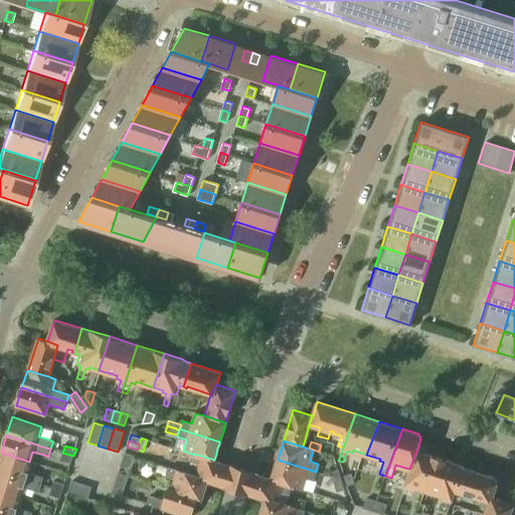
[(418,446),(409,469),(400,497),(405,499),(408,488),(413,489),(414,486),(427,491),(440,458),(425,454),(427,449),(418,446)]
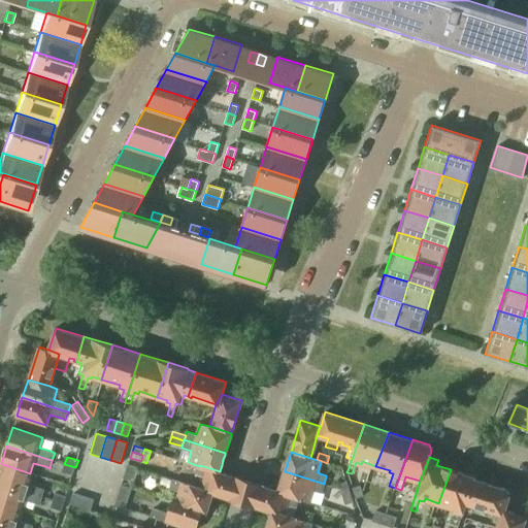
[(2,464),(0,470),(0,483),(37,495),(42,497),(44,491),(39,489),(27,485),(31,474),(30,473),(2,464)]
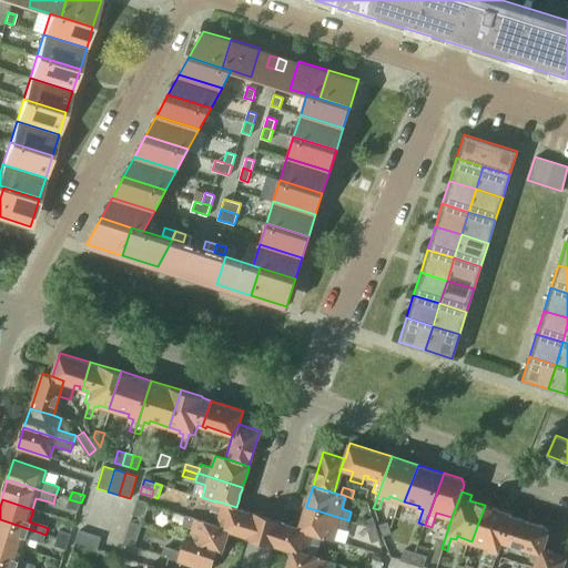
[(81,503),(69,499),(67,507),(79,510),(81,503)]
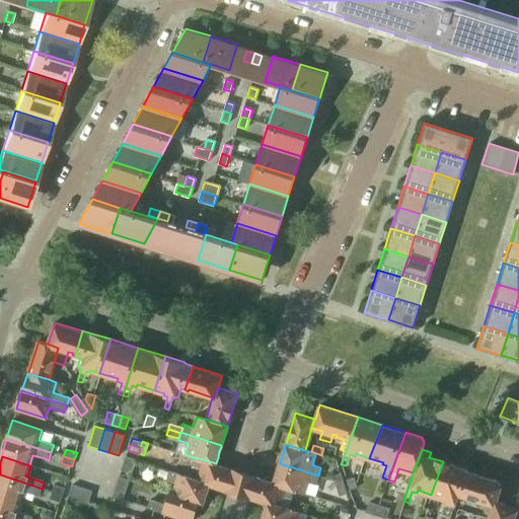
[(193,457),(190,466),(198,469),(201,470),(198,480),(209,485),(209,484),(225,489),(231,468),(216,464),(216,463),(197,457),(197,458),(193,457)]
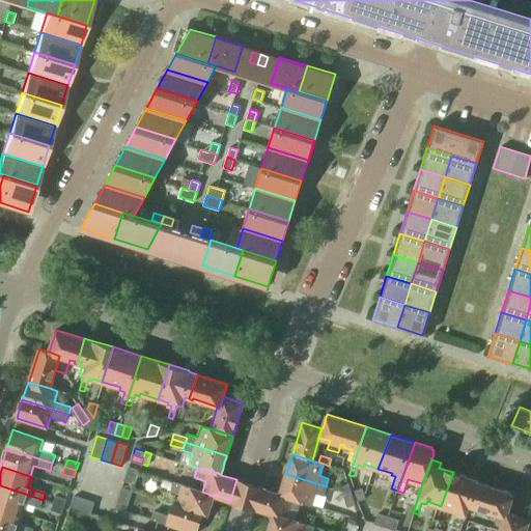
[(139,472),(129,469),(127,474),(137,477),(138,475),(139,472)]
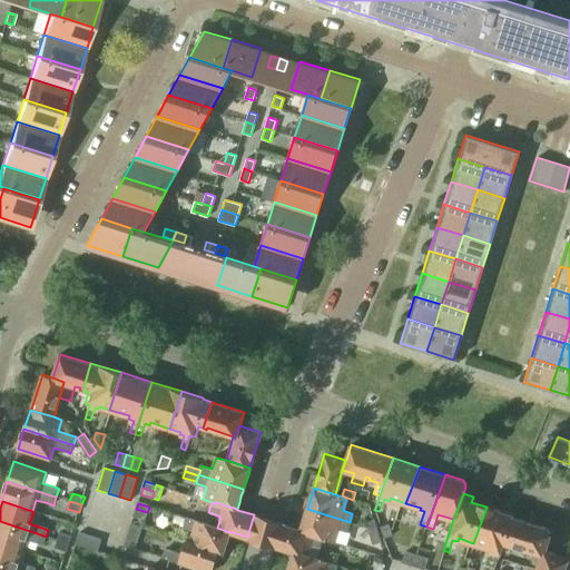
[(487,507),(473,543),(489,548),(488,551),(492,552),(489,564),(491,566),(511,514),(487,507)]
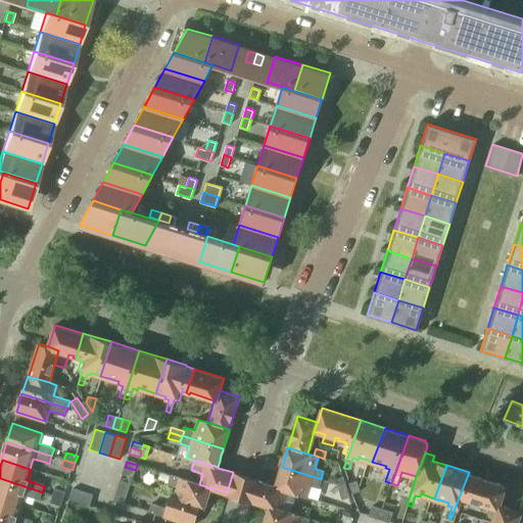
[(135,470),(125,467),(123,472),(134,475),(135,470)]
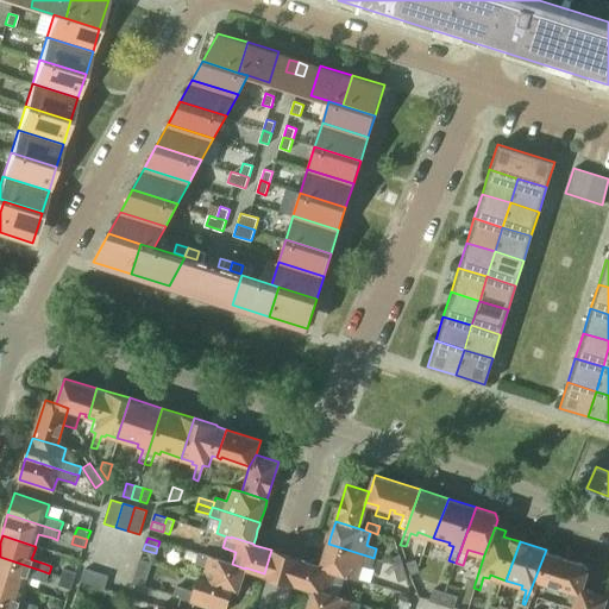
[(325,552),(321,565),(341,572),(344,573),(356,577),(359,564),(370,567),(374,558),(370,557),(328,544),(325,552)]
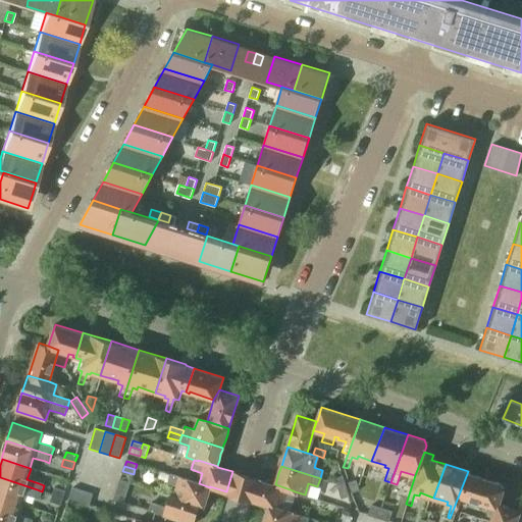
[(226,491),(226,492),(231,494),(237,496),(239,497),(240,497),(245,499),(251,500),(253,501),(268,506),(279,509),(283,498),(292,501),(295,491),(293,490),(275,484),(275,485),(269,483),(265,481),(259,480),(259,479),(252,477),(246,475),(239,473),(232,471),(226,491)]
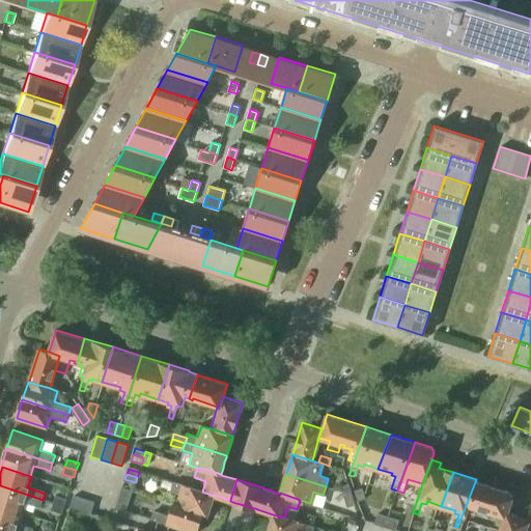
[(476,479),(457,527),(460,528),(465,514),(472,518),(476,508),(498,515),(495,525),(500,526),(504,518),(507,512),(512,497),(509,492),(495,487),(492,486),(480,482),(476,481),(477,479),(476,479)]
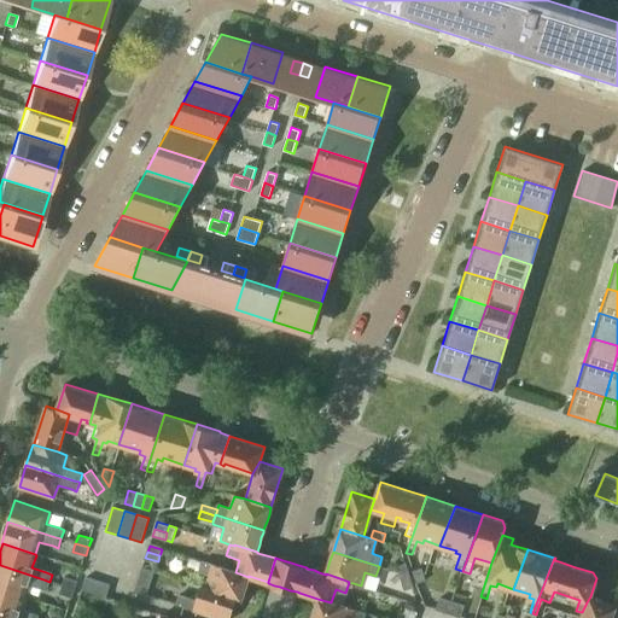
[(203,561),(199,570),(210,573),(205,588),(237,598),(242,600),(246,586),(249,577),(235,572),(203,561)]
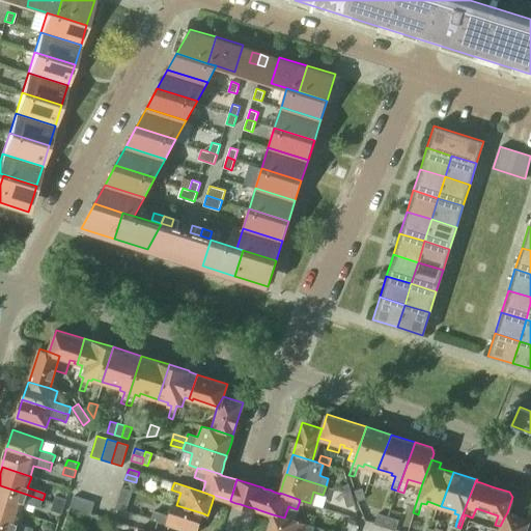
[(352,494),(348,484),(341,486),(344,497),(352,494)]
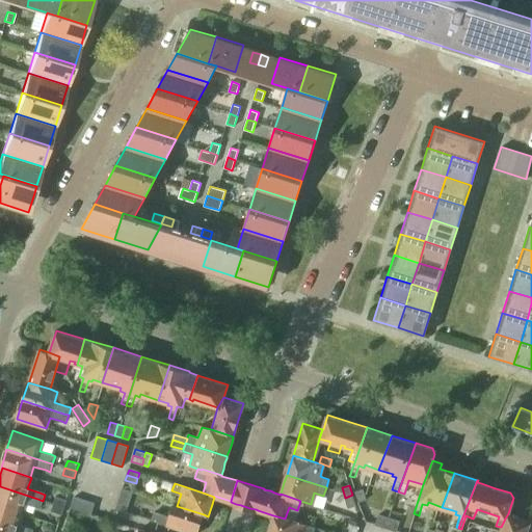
[(0,486),(0,507),(20,513),(23,504),(34,508),(40,509),(43,501),(37,499),(0,486)]
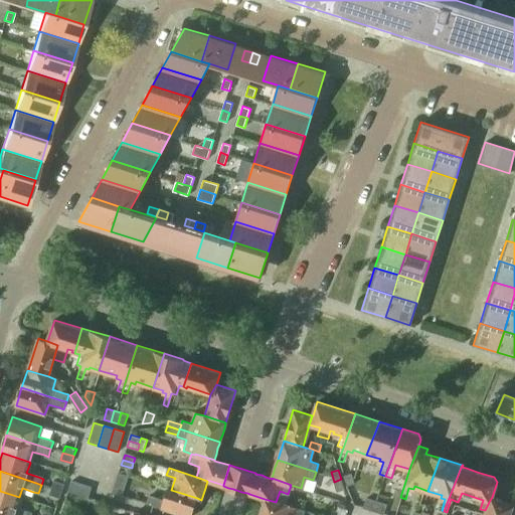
[(129,477),(119,474),(117,480),(127,483),(129,477)]
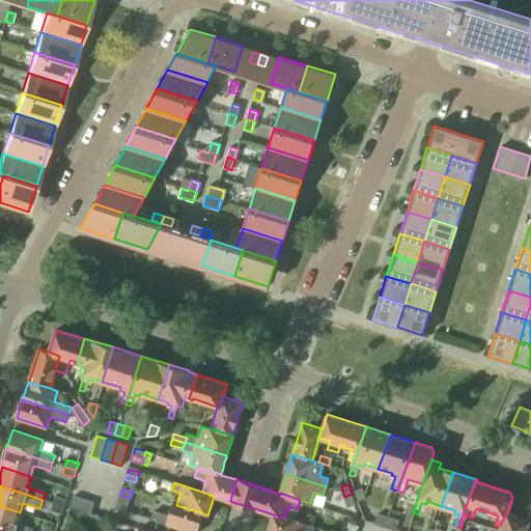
[(363,488),(355,491),(358,501),(366,499),(363,488)]
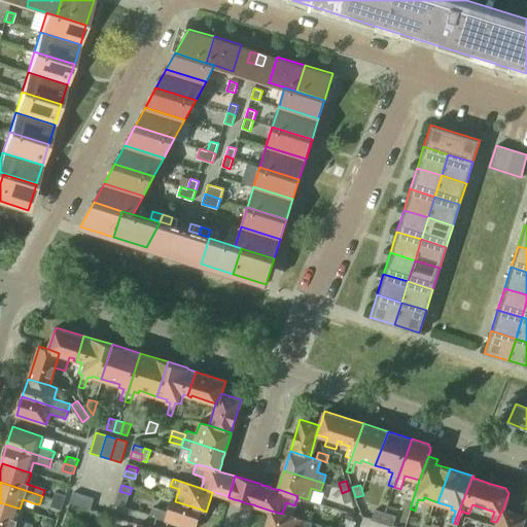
[(352,500),(349,490),(342,493),(345,503),(352,500)]
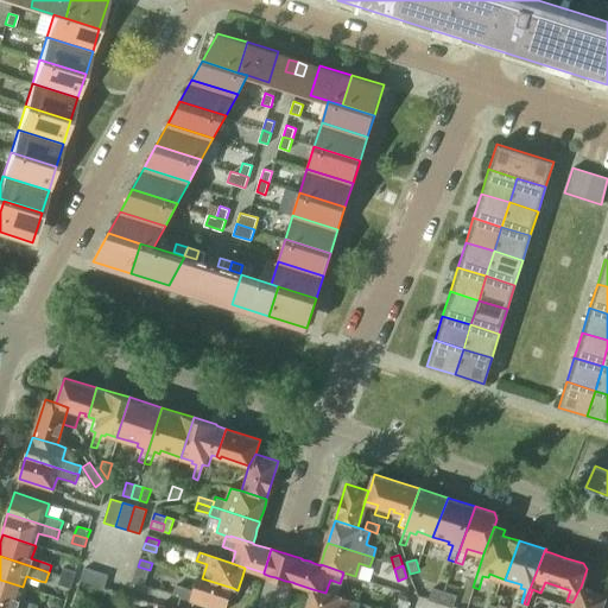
[(150,570),(138,567),(135,575),(147,578),(150,570)]
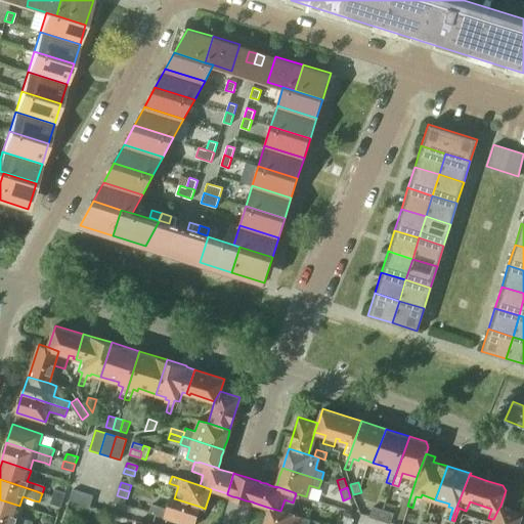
[(52,496),(63,499),(66,492),(55,489),(52,496)]
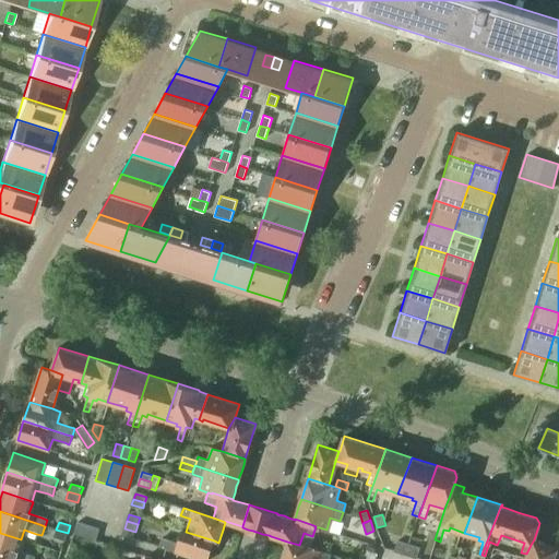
[(99,528),(78,522),(74,533),(96,539),(99,528)]
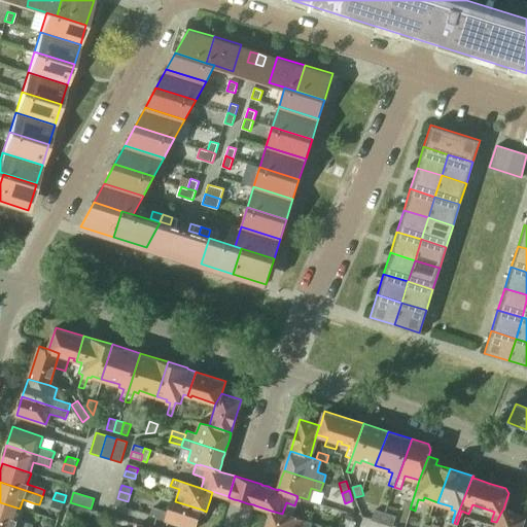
[(128,501),(117,498),(115,504),(126,507),(128,501)]
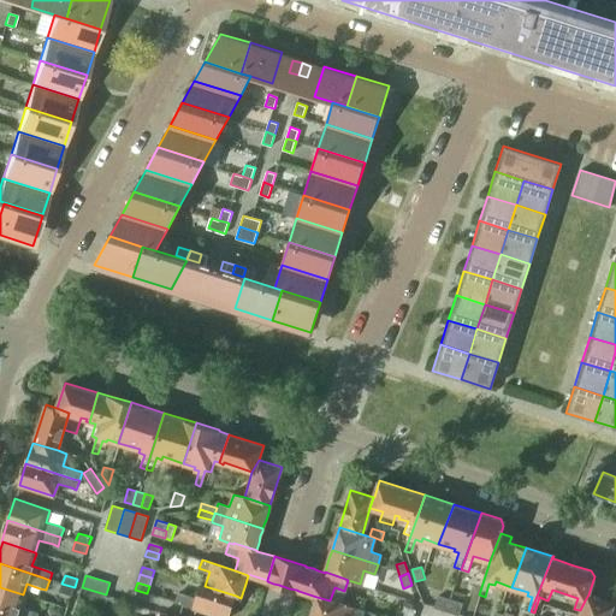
[(75,587),(61,584),(59,592),(71,596),(75,587)]
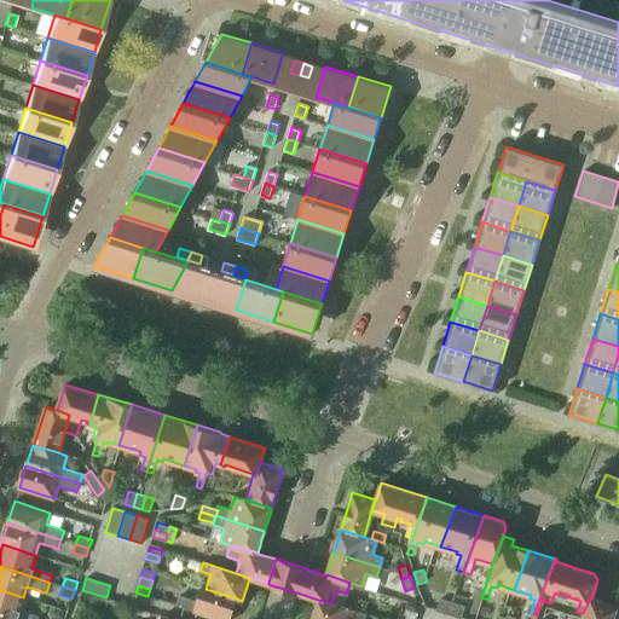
[(201,588),(196,601),(180,596),(177,606),(220,618),(230,618),(237,599),(206,589),(201,588)]
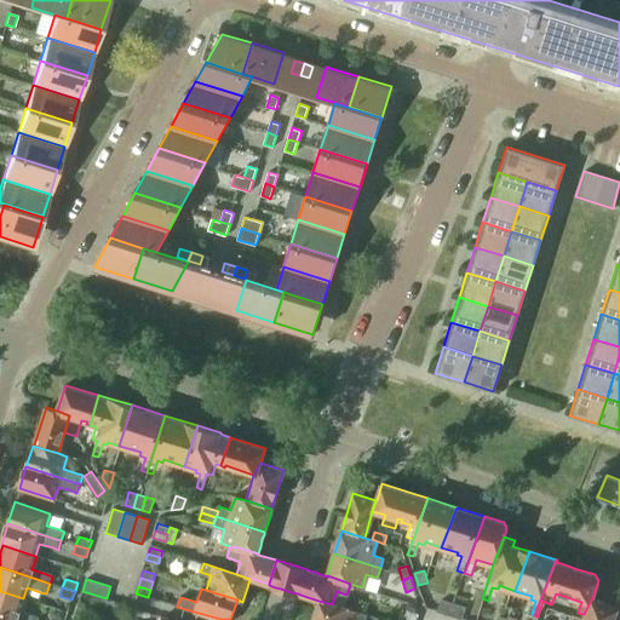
[(0,591),(0,614),(17,619),(38,619),(40,616),(34,615),(19,610),(23,598),(0,591)]
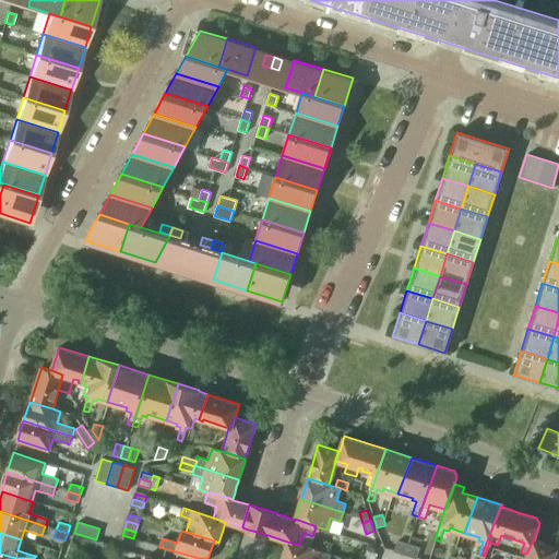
[(534,539),(531,545),(526,554),(524,558),(552,558),(557,548),(534,539)]
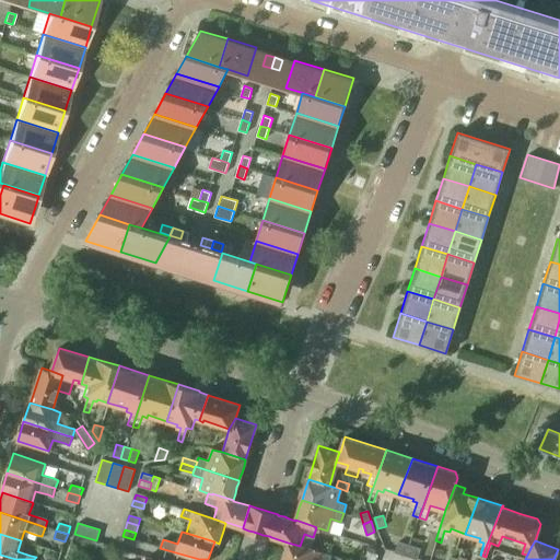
[(404,556),(407,544),(398,541),(395,552),(404,556)]
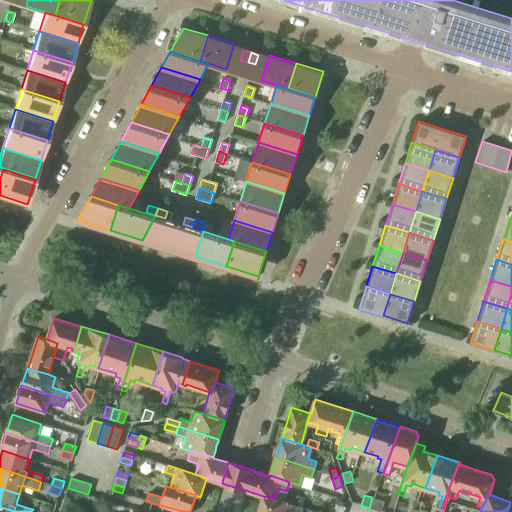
[(263,496),(258,511),(299,511),(301,508),(299,507),(274,499),(263,496)]
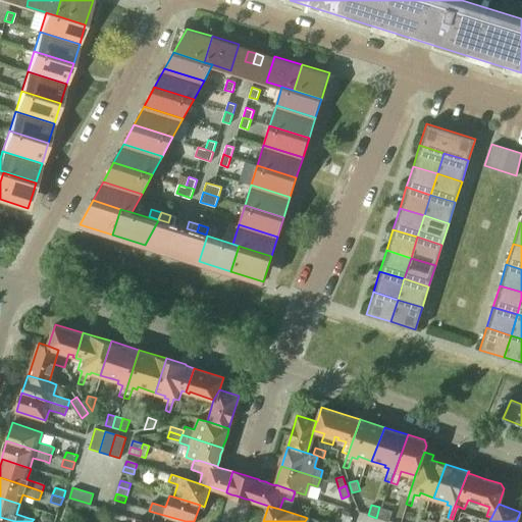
[(386,509),(379,507),(376,518),(383,520),(386,509)]
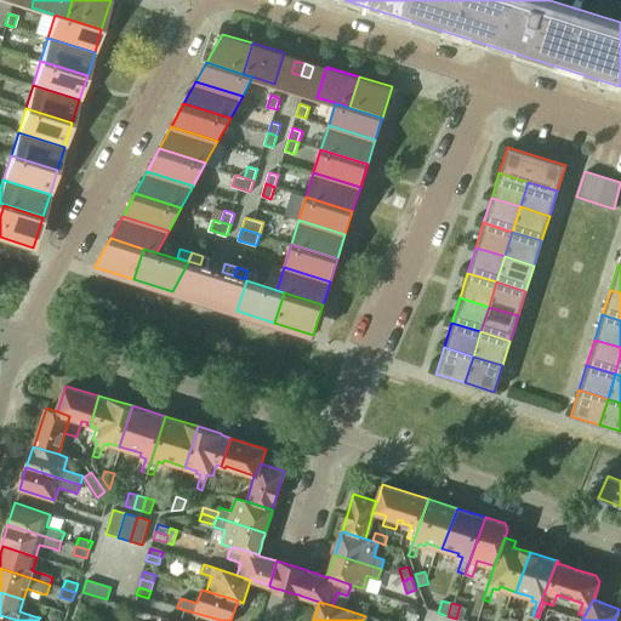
[(465,620),(469,608),(460,605),(456,619),(465,620)]
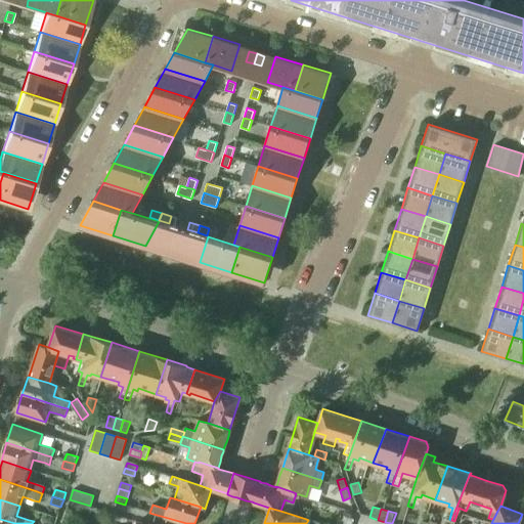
[(342,522),(347,523),(352,523),(354,519),(344,515),(342,522)]
